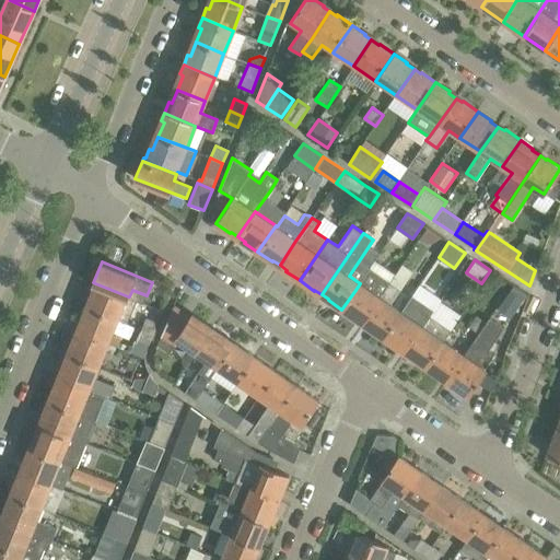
[(412,272),(403,265),(391,281),(363,323),(371,327),(370,328),(384,338),(401,312),(391,304),(412,272)]
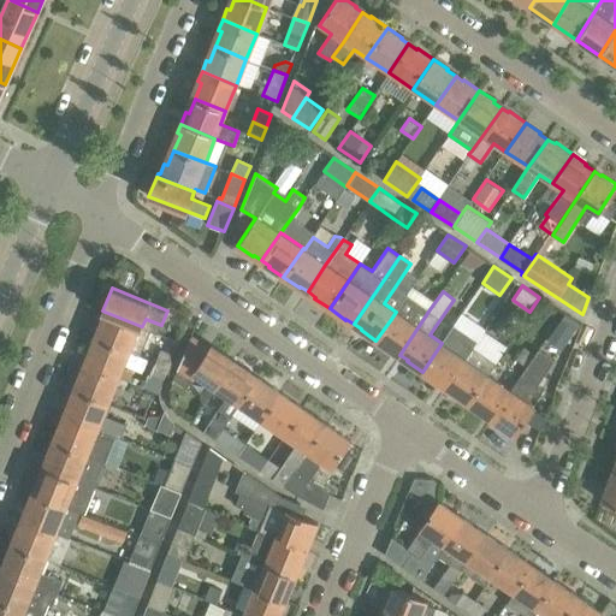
[(407,295),(396,312),(391,319),(375,341),(391,351),(392,350),(400,355),(430,309),(407,295)]
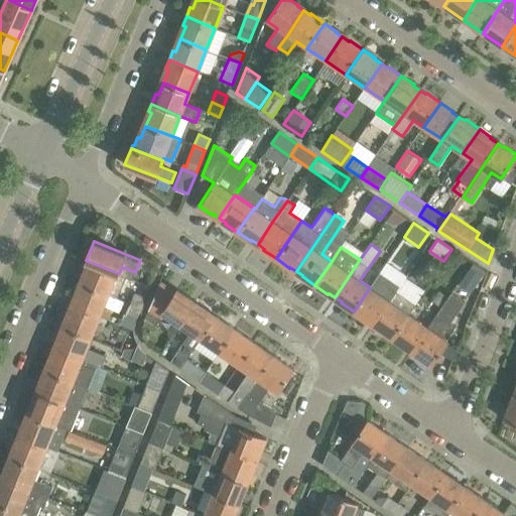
[(118,273),(88,261),(85,269),(88,271),(82,284),(109,295),(118,273)]
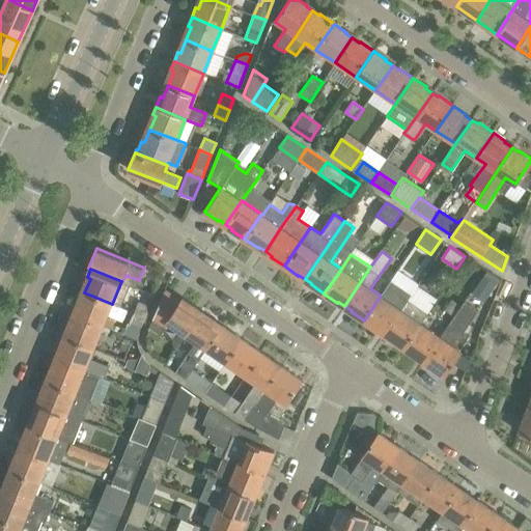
[(486,270),(473,291),(486,300),(501,278),(486,270)]
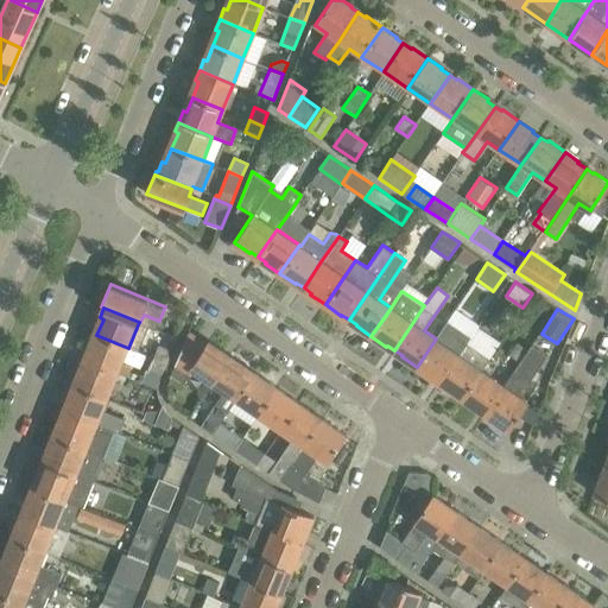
[(472,336),(448,321),(436,339),(417,367),(431,378),(432,377),(441,381),(457,358),(468,343),(472,336)]
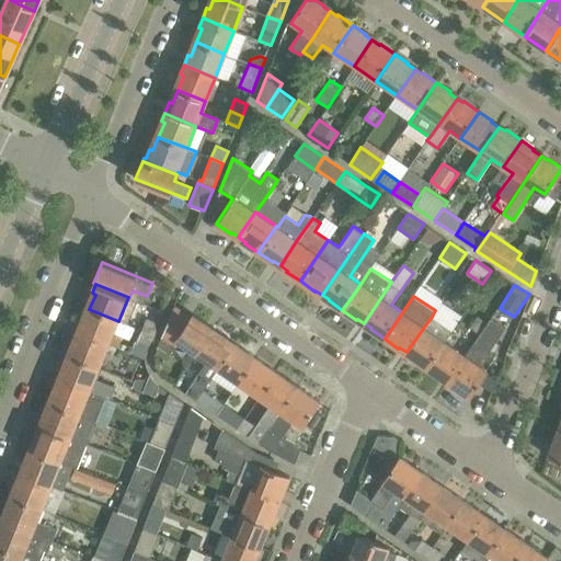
[(175,302),(158,345),(170,353),(178,341),(196,353),(214,329),(175,302)]
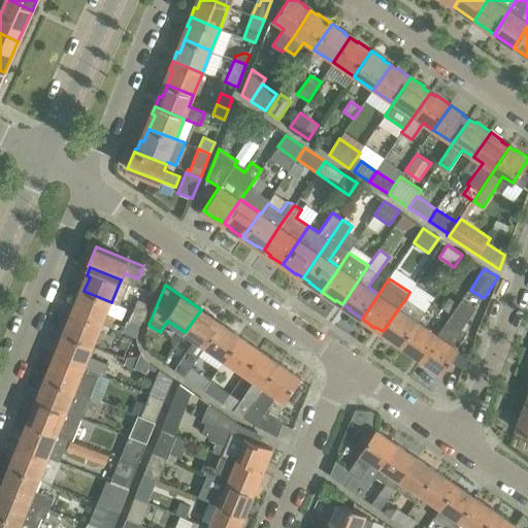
[(111,302),(84,291),(78,303),(75,302),(72,311),(103,324),(111,302)]
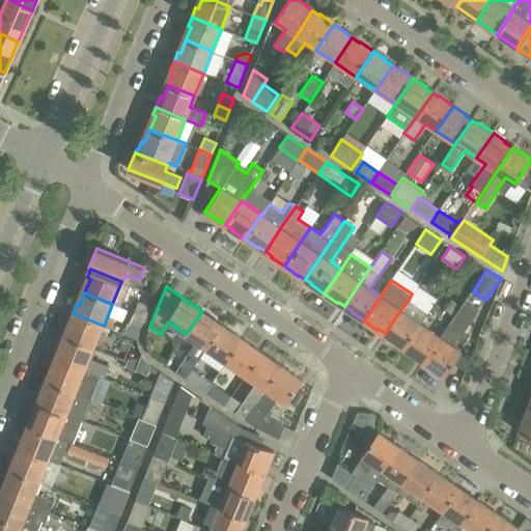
[(451,299),(444,308),(454,315),(462,305),(451,299)]
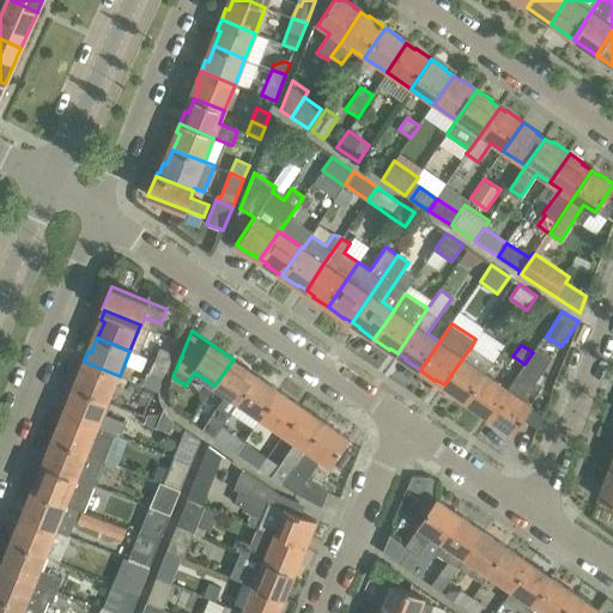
[(495,360),(472,346),(461,360),(444,384),(451,390),(450,392),(466,402),(477,387),(486,374),(485,374),(495,360)]
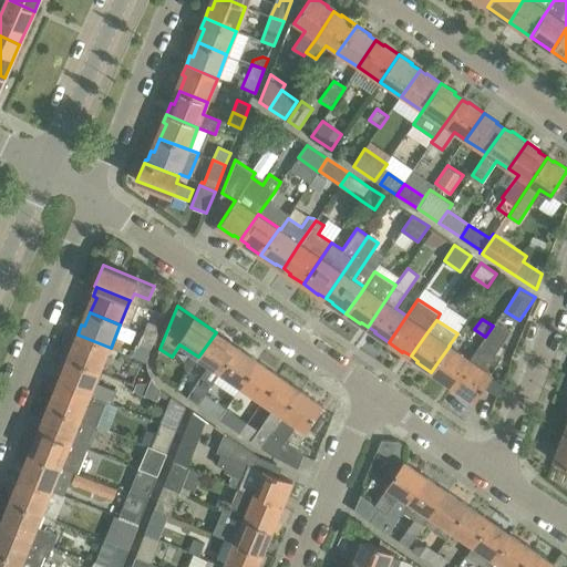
[(143,333),(156,339),(161,327),(148,321),(143,333)]
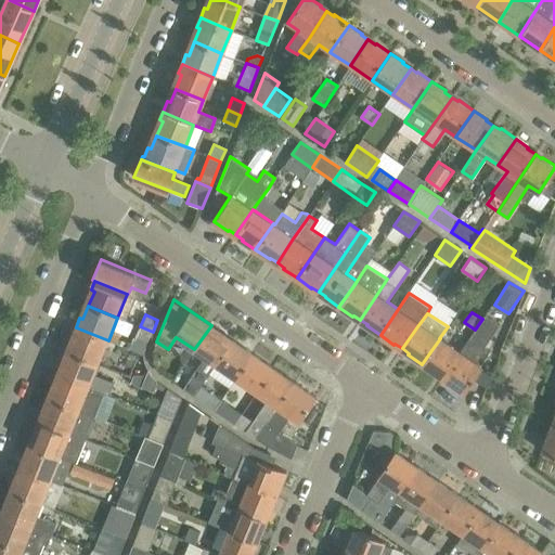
[(475,330),(470,337),(460,352),(443,377),(450,382),(449,383),(464,392),(481,366),(479,365),(490,350),(485,346),(500,324),(486,314),(482,319),(475,330)]
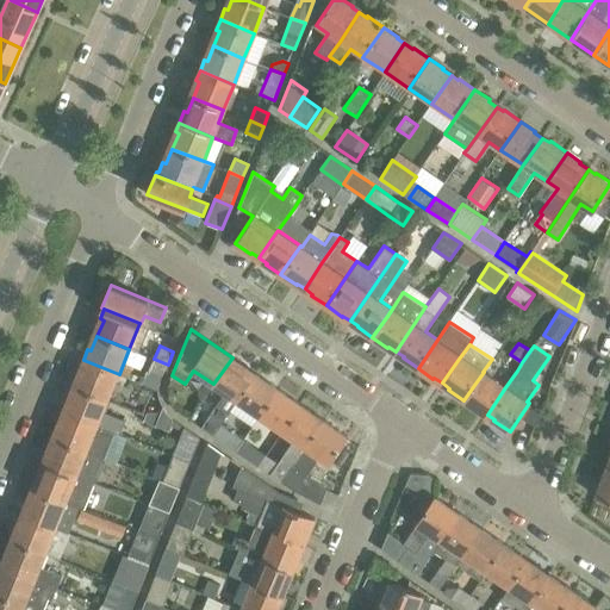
[(232,358),(213,384),(225,392),(201,427),(213,435),(221,424),(237,400),(236,399),(255,373),(232,358)]
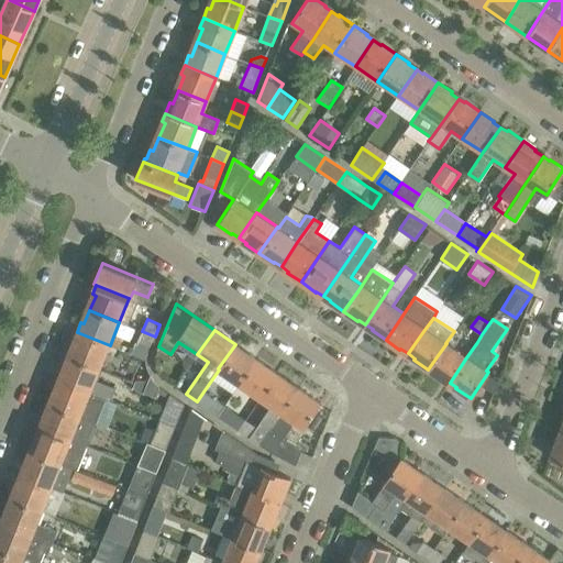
[(155,337),(142,331),(138,343),(150,348),(155,337)]
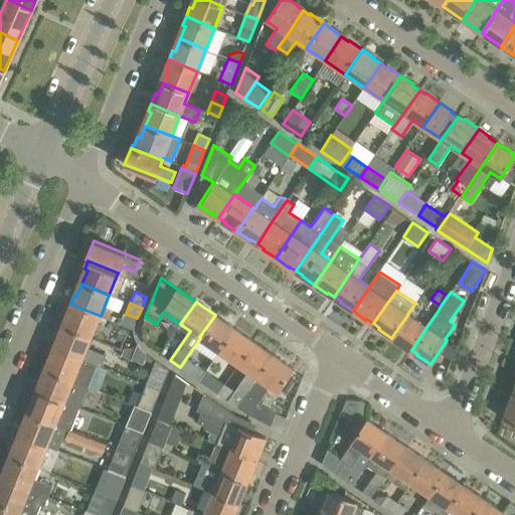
[(101,316),(70,304),(66,312),(69,314),(64,326),(92,337),(101,316)]
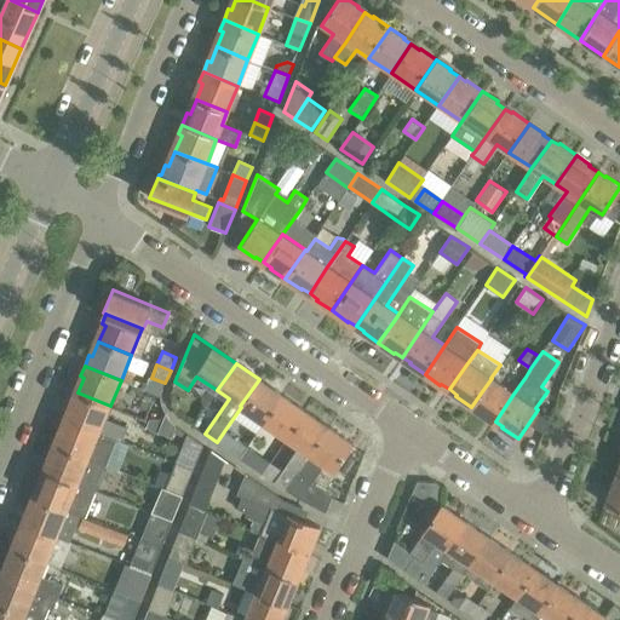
[(514,394),(492,378),(482,391),(471,407),(487,417),(487,415),(495,422),(514,394)]
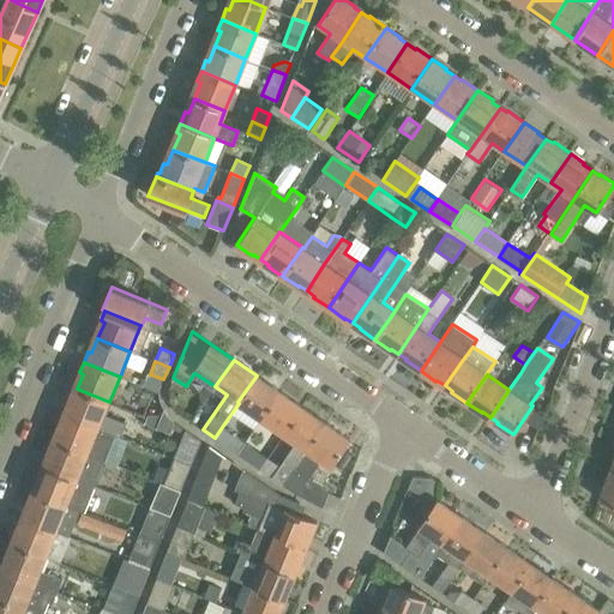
[(260,419),(280,391),(257,375),(238,402),(239,403),(260,419)]
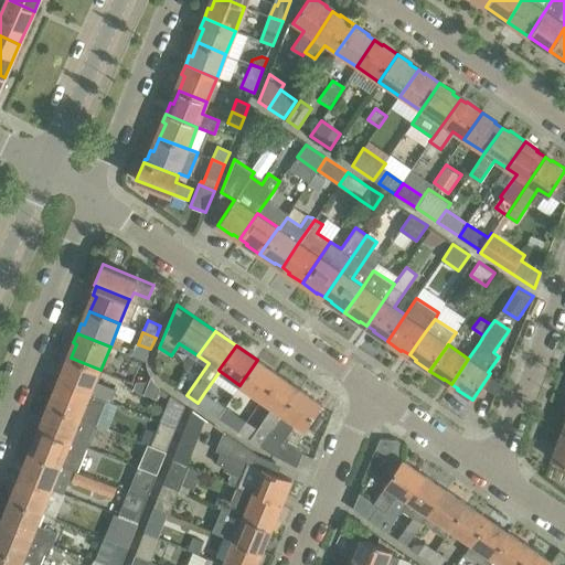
[(62,371),(57,381),(106,400),(105,403),(110,405),(116,388),(96,381),(100,370),(71,358),(65,372),(62,371)]
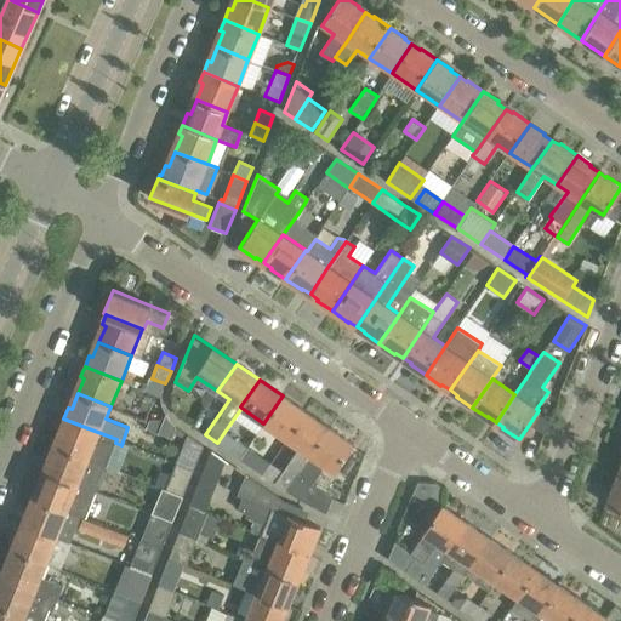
[(288,439),(306,411),(283,396),(263,423),(288,439)]
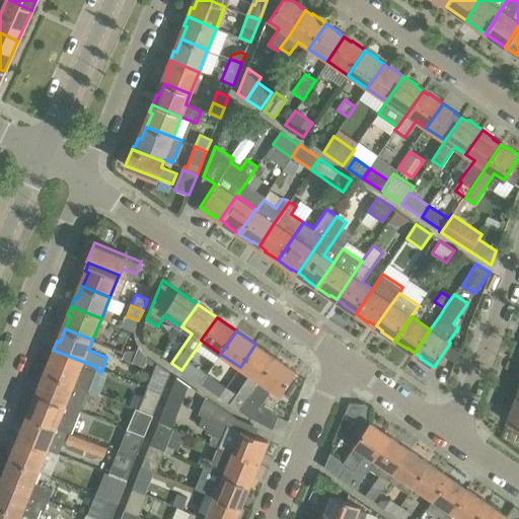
[(258,380),(270,364),(275,357),(255,344),(240,367),(258,380)]
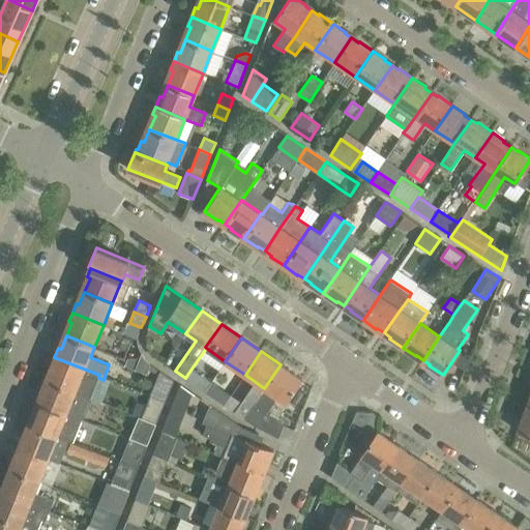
[(140,357),(136,370),(147,374),(151,363),(146,359),(142,353),(140,357)]
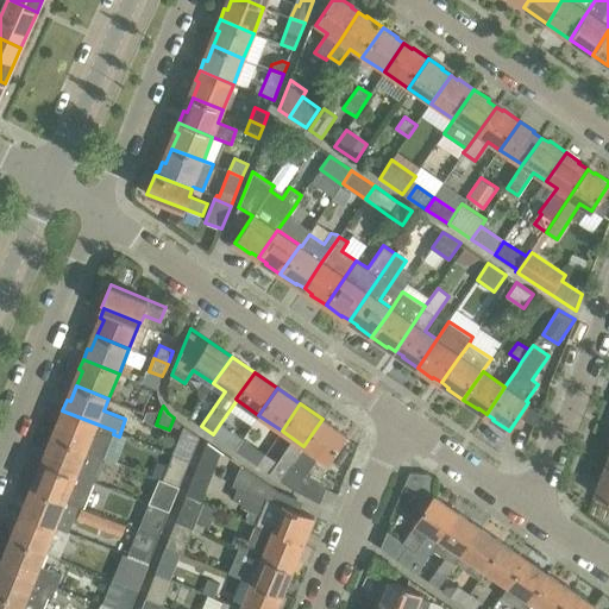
[(114,431),(62,410),(58,420),(62,421),(56,437),(104,457),(113,434),(114,431)]
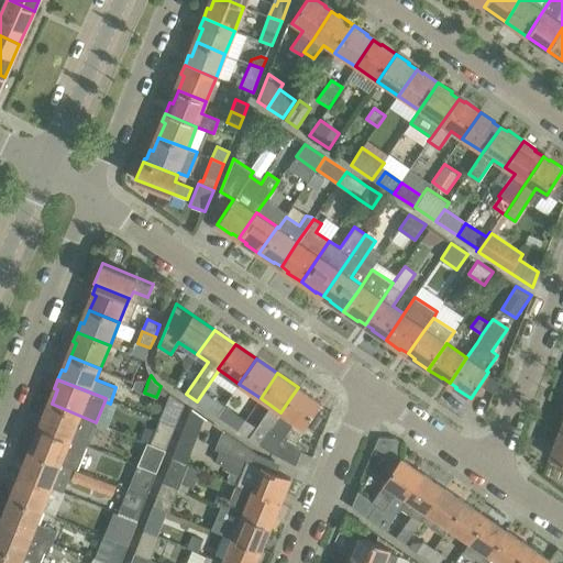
[(298,387),(293,395),(280,412),(272,426),(260,444),(265,449),(276,454),(296,465),(301,451),(283,438),(294,421),(302,427),(320,403),(298,387)]
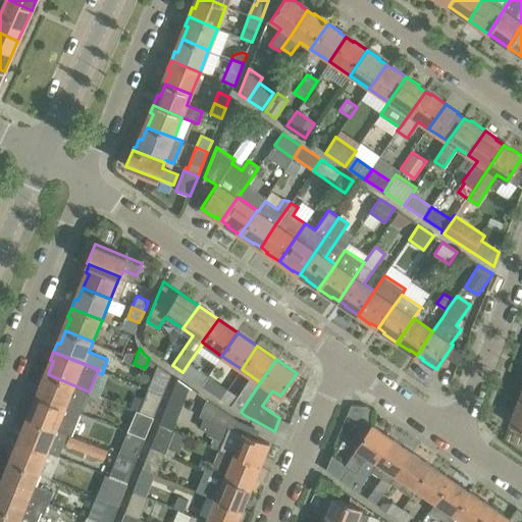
[(201,385),(208,375),(189,363),(183,372),(201,385)]
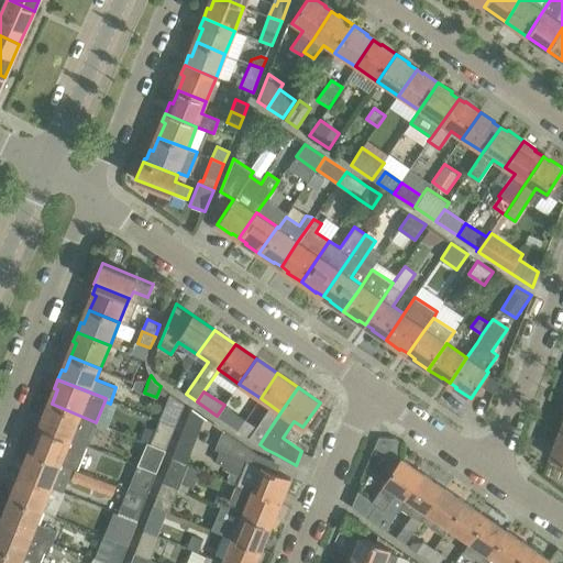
[(159,420),(176,427),(185,405),(170,394),(159,420)]
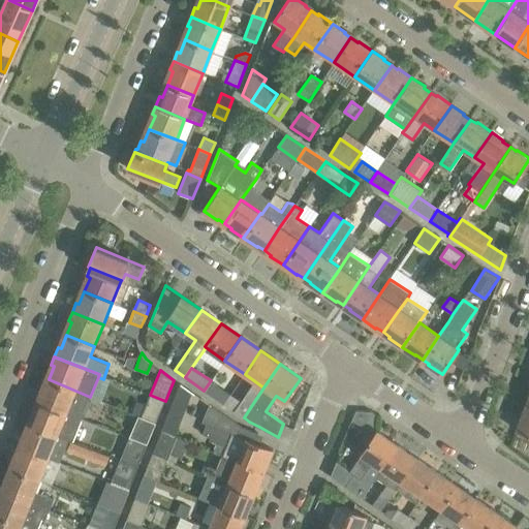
[(90,397),(49,379),(43,393),(40,392),(36,401),(67,412),(82,418),(83,416),(87,418),(94,398),(90,397)]
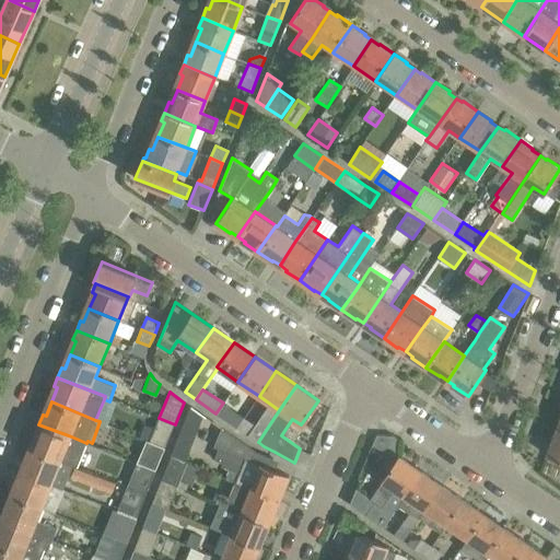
[(237,428),(244,417),(223,403),(216,413),(237,428)]
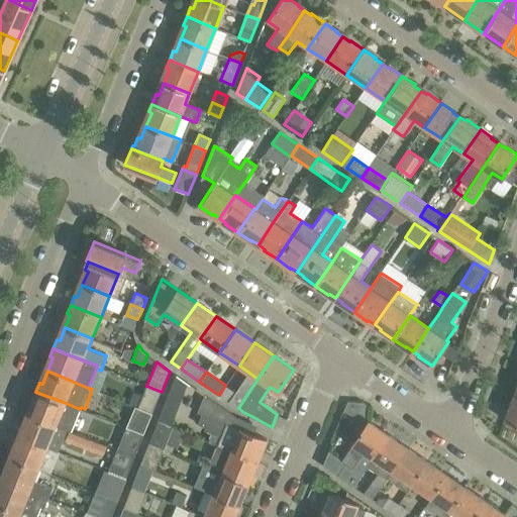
[(169,393),(183,398),(189,384),(176,376),(169,393)]
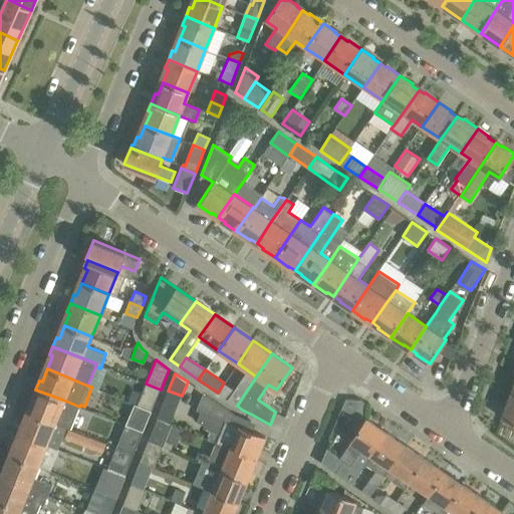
[(239,382),(234,390),(224,382),(218,393),(237,406),(248,389),(239,382)]
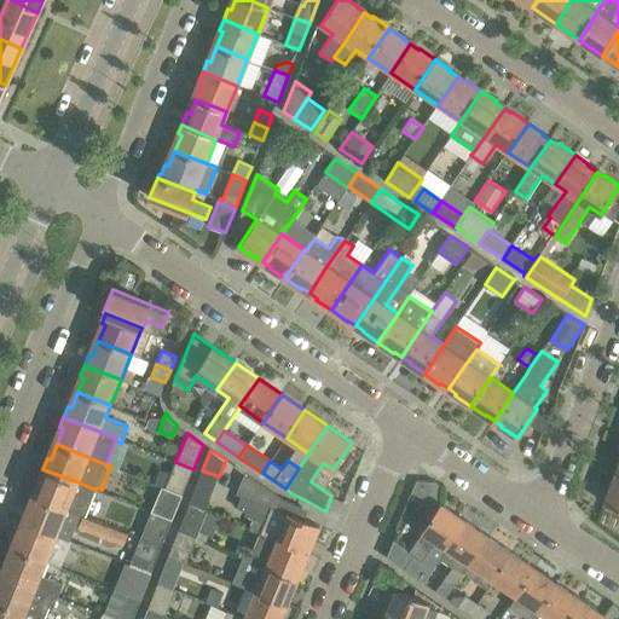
[(172,472),(160,467),(152,482),(183,495),(194,469),(175,462),(172,472)]
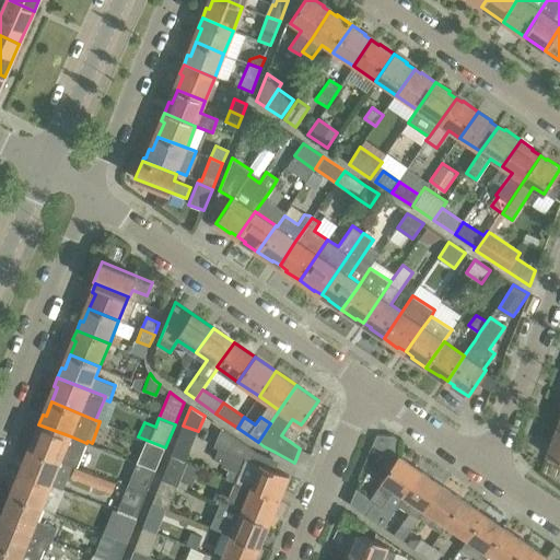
[(71,436),(38,424),(35,433),(38,434),(32,448),(61,461),(79,467),(88,444),(86,443),(71,436)]
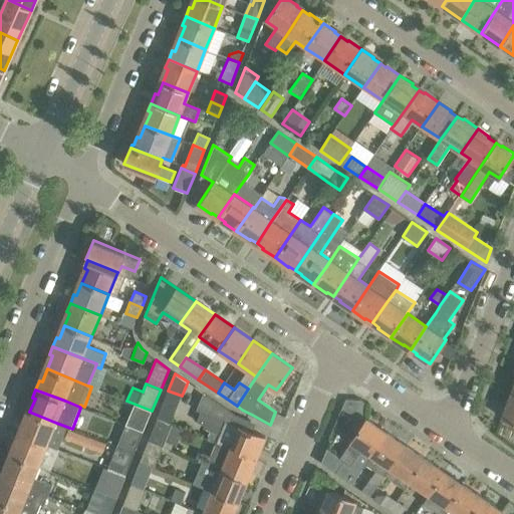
[(205,425),(204,428),(210,430),(207,439),(216,443),(236,450),(246,454),(256,459),(265,437),(230,423),(234,413),(217,402),(204,393),(196,410),(201,412),(197,422),(205,425)]
